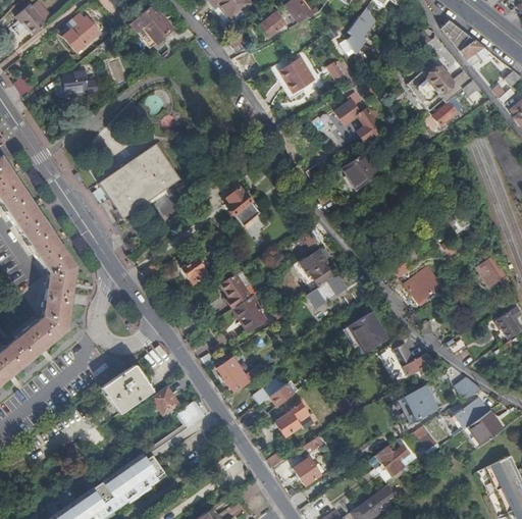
[(126,19),(148,45),(173,24),(153,0),(151,0),(126,19)]
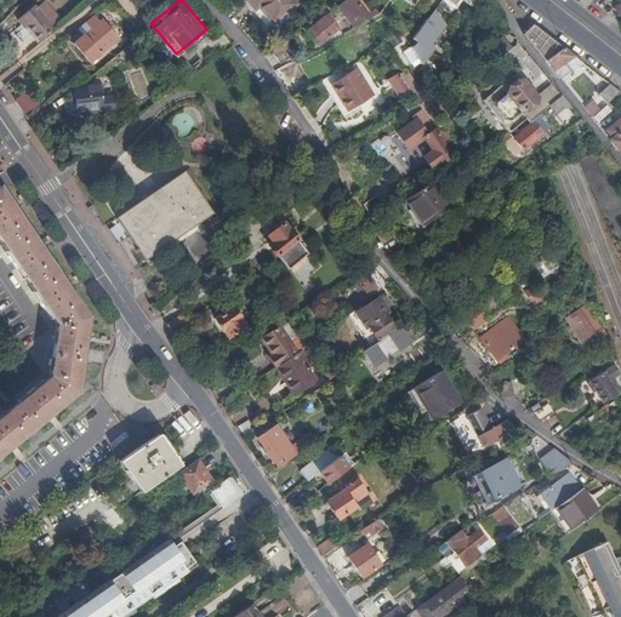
[(297,4),(294,0),(249,0),(248,1),(269,27),(297,4)]
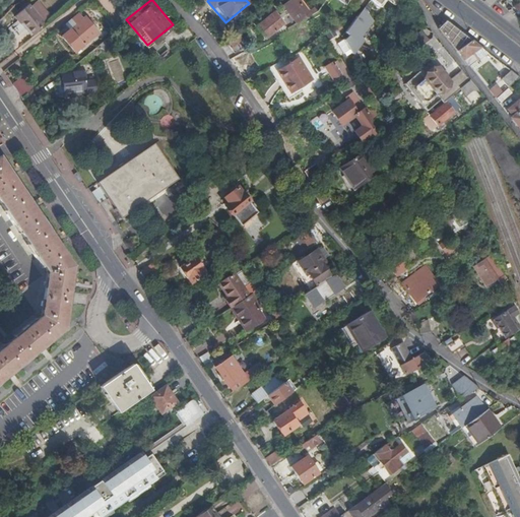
[(298,21),(312,14),(312,13),(315,12),(313,10),(310,12),(300,0),(290,0),(284,4),(288,9),(280,15),(277,10),(260,23),(269,36),(286,22),(282,17),(290,12),(298,21)]
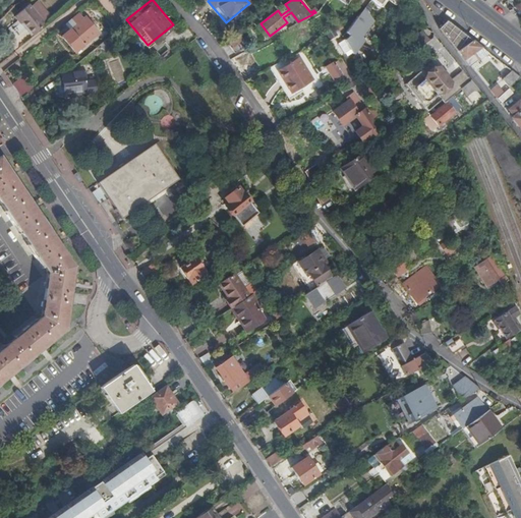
[(520,0),(516,5),(512,8),(520,15),(520,0)]
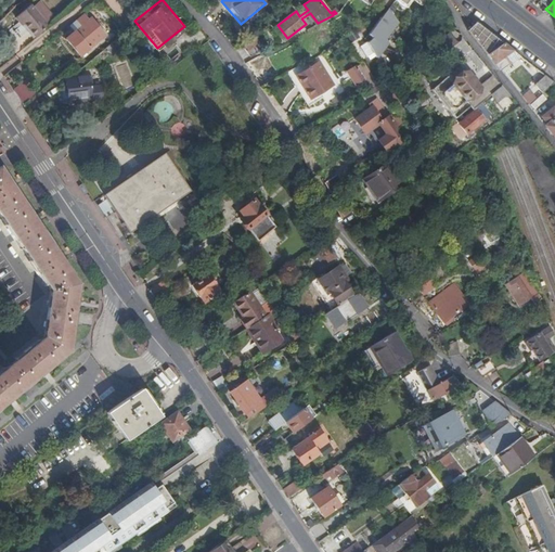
[(49,24),(31,3),(16,16),(20,21),(23,20),(37,35),(49,24)]
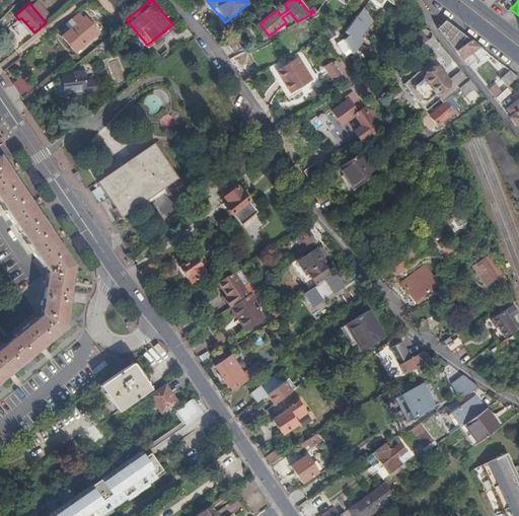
[(374,19),(364,7),(346,31),(349,34),(344,39),(353,53),(365,38),(363,33),(374,19)]
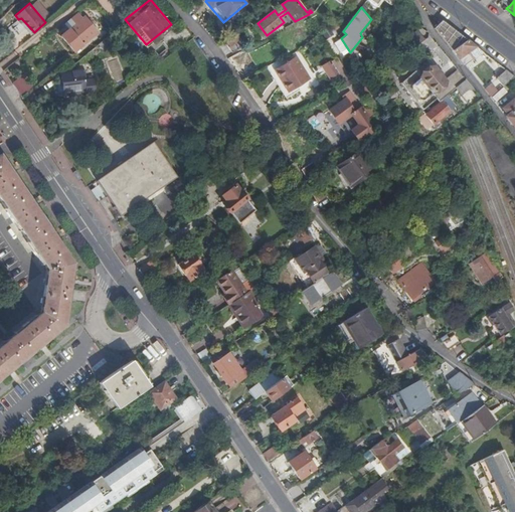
[(75,24),(68,29),(61,35),(74,51),(98,32),(84,16),(82,18),(78,13),(71,18),(75,24)]
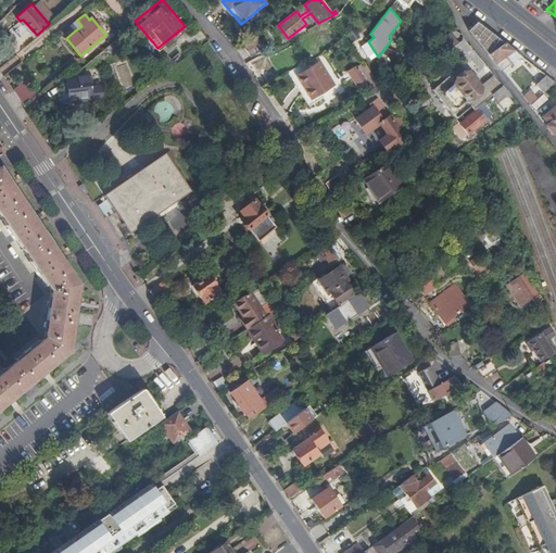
[(70,25),(74,32),(81,26),(77,20),(70,25)]
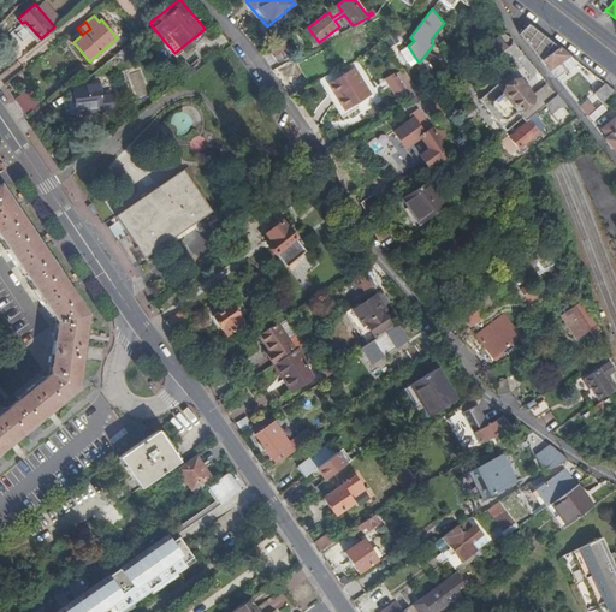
[(543,60),(549,57),(561,47),(554,42),(531,24),(529,24),(521,34),(542,58),(543,60)]
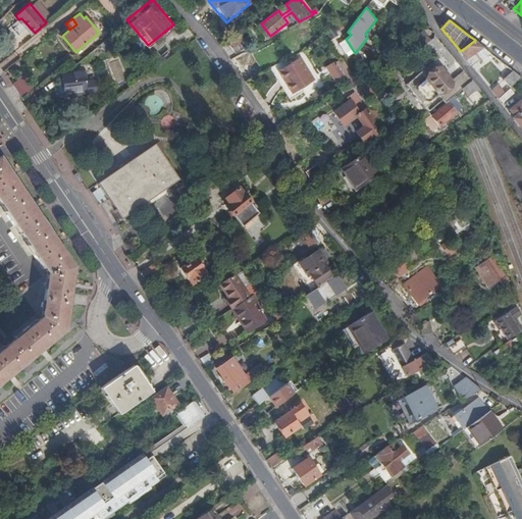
[(421,28),(416,33),(424,41),(429,36),(421,28)]
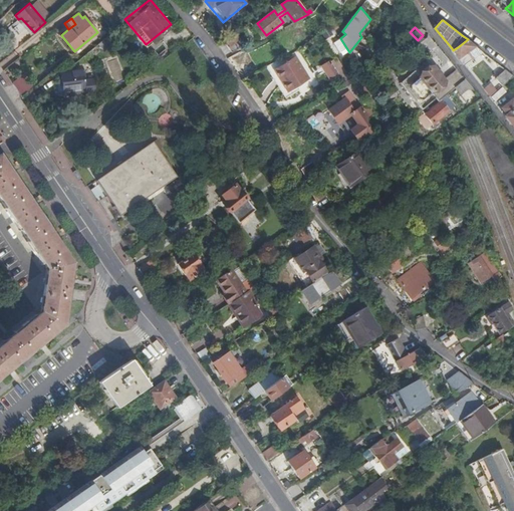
[(236,31),(225,40),(233,51),(238,47),(237,44),(242,40),(236,31)]
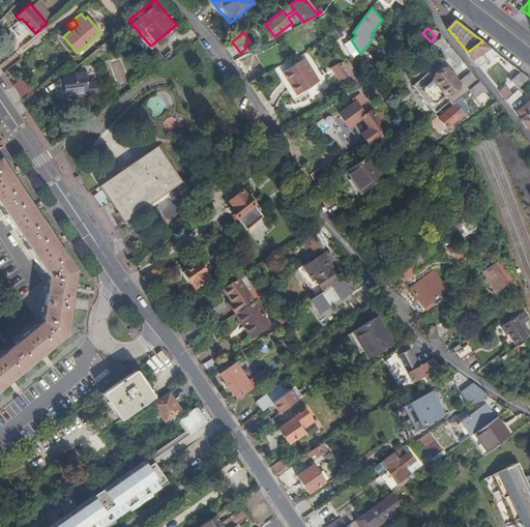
[(115,42),(112,37),(102,45),(107,50),(115,42)]
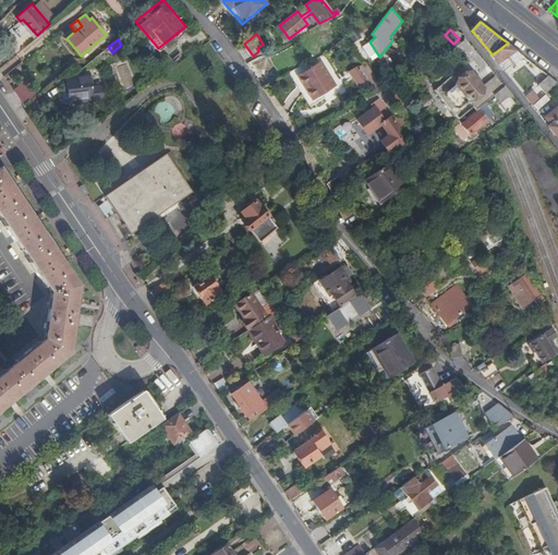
[(505,70),(524,56),(508,43),(497,51),(505,70)]
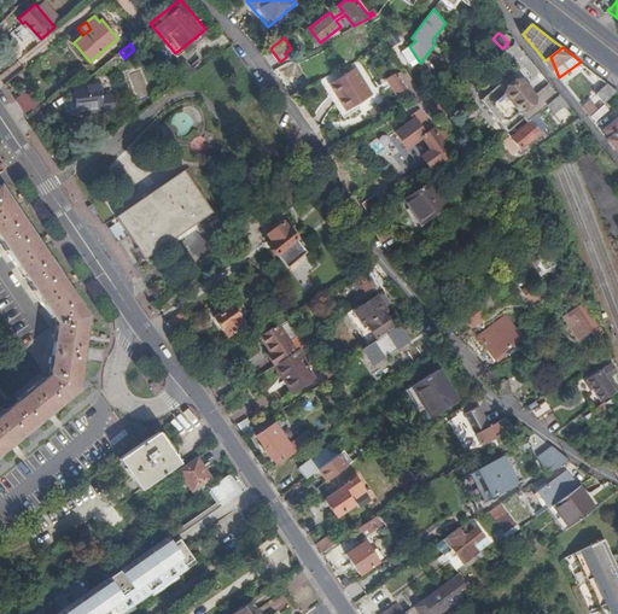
[(136,52),(134,50),(124,58),(127,60),(136,52)]
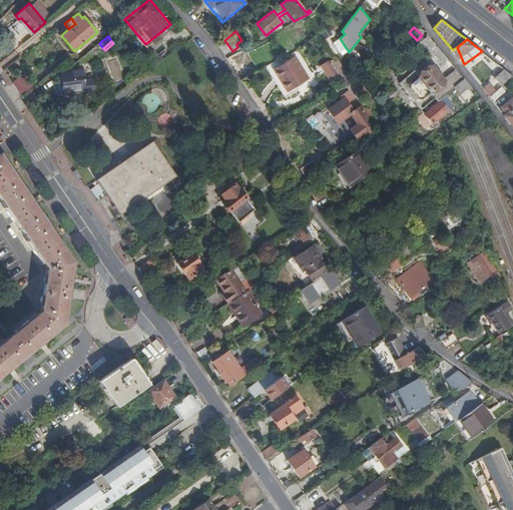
[(463,64),(464,64),(457,47),(452,50),(463,64)]
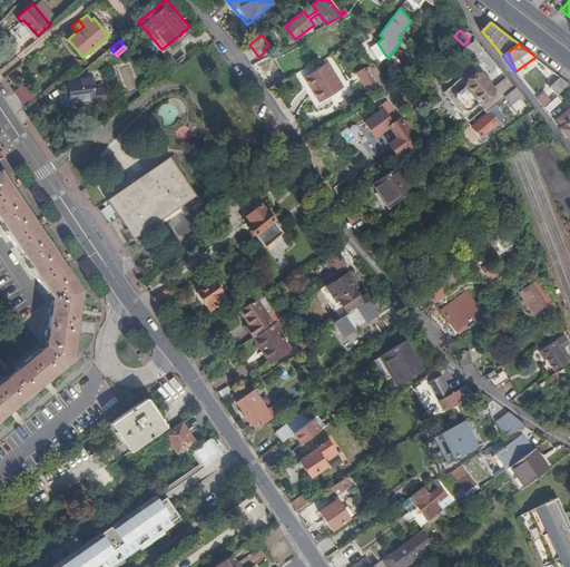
[(306,77),(320,101),(344,88),(331,64),(306,77)]
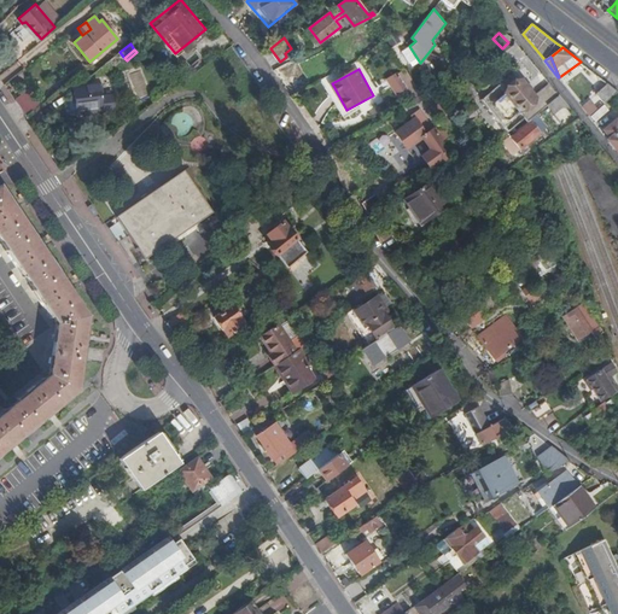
[(391,86),(402,80),(397,72),(386,80),(391,86)]
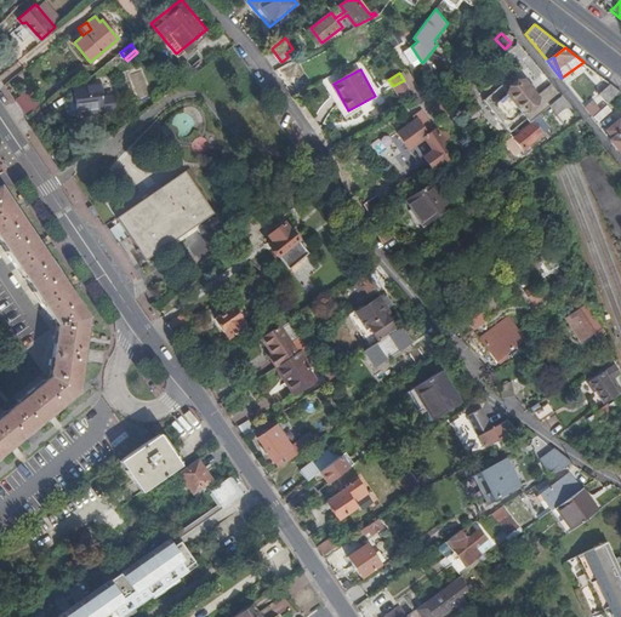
[(334,84),(329,76),(324,79),(346,119),(351,115),(348,110),(334,84)]
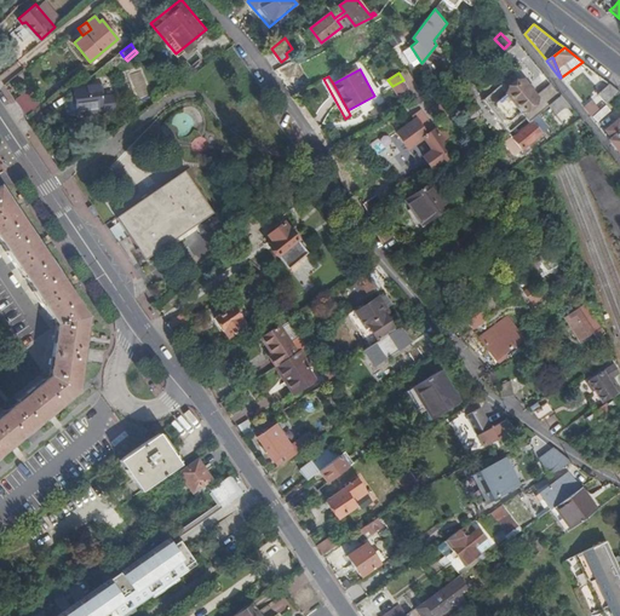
[(563,95),(552,81),(535,95),(522,79),(505,92),(506,93),(495,102),(495,107),(504,119),(510,120),(520,111),(528,121),(539,113),(550,104),(563,95)]
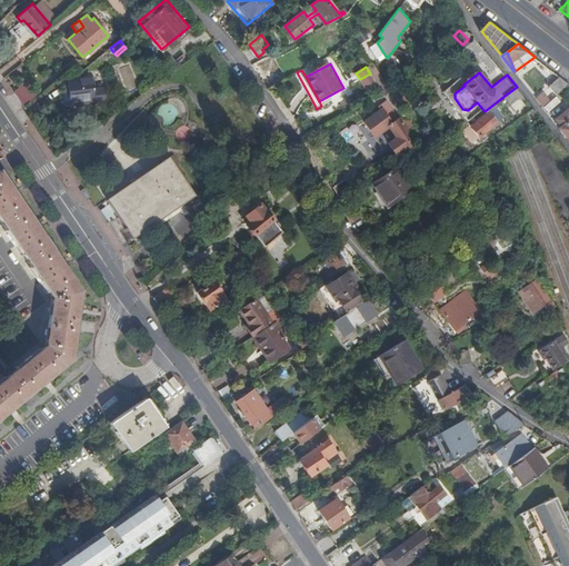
[(377,85),(370,73),(360,79),(367,90),(377,85)]
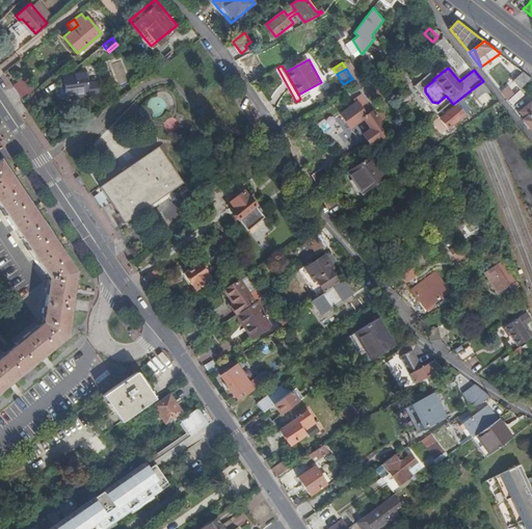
[(76,93),(77,97),(99,94),(97,81),(86,82),(86,81),(85,81),(84,73),(63,75),(65,94),(76,93)]
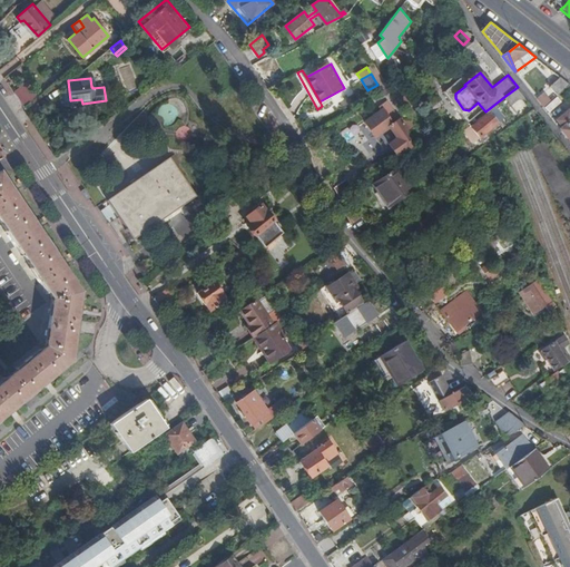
[(28,82),(15,93),(25,106),(37,96),(28,82)]
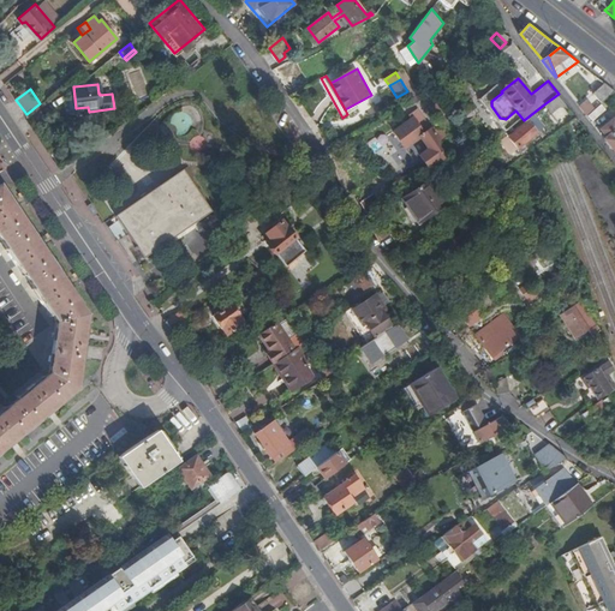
[(587,114),(598,105),(596,101),(584,111),(587,114)]
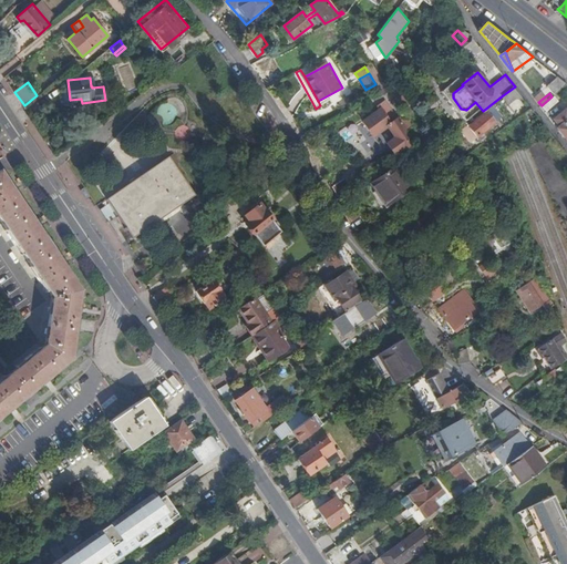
[(405,133),(403,131),(403,130),(405,127),(385,100),(378,105),(380,110),(363,121),(373,135),(387,125),(395,136),(387,142),(389,145),(395,154),(410,143),(403,134),(405,133)]
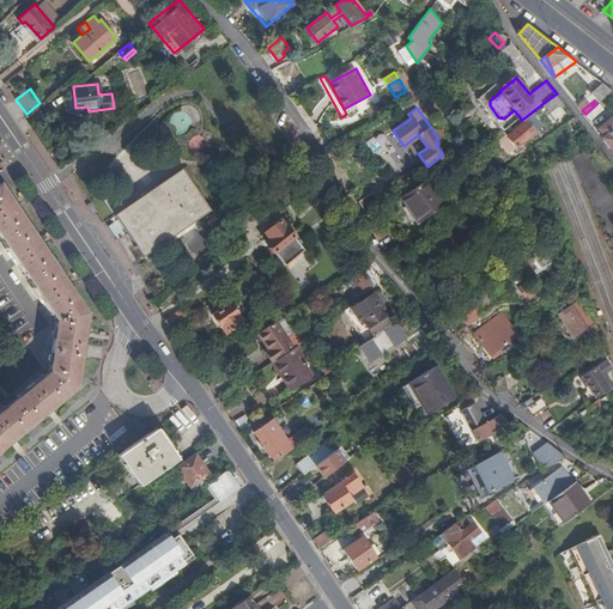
[(533,111),(522,120),(511,129),(505,134),(505,135),(498,141),(501,144),(508,138),(515,146),(542,123),(533,111)]
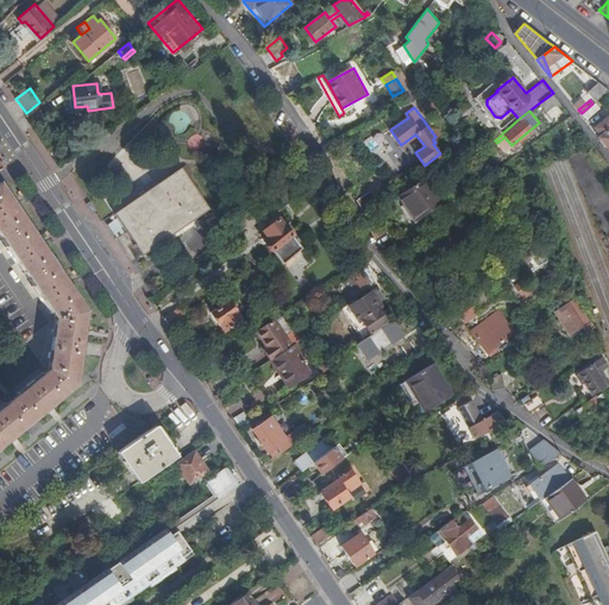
[(598,137),(608,149),(608,118),(607,117),(595,126),(601,134),(598,137)]
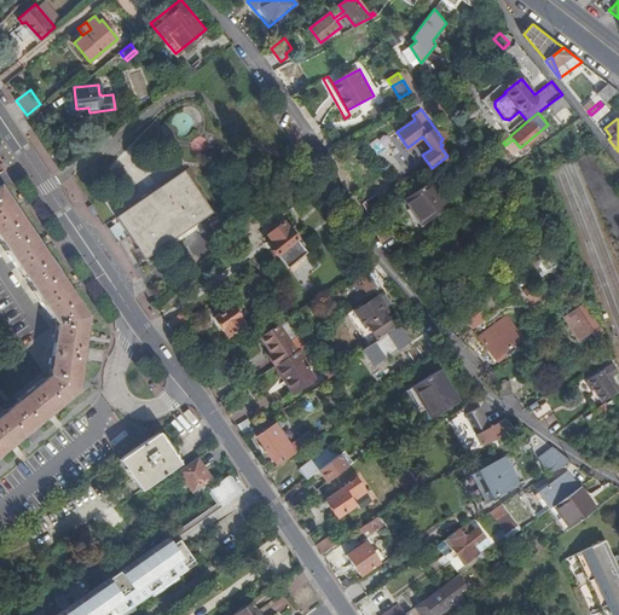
[(513,139),(505,145),(513,154),(520,148),(513,139)]
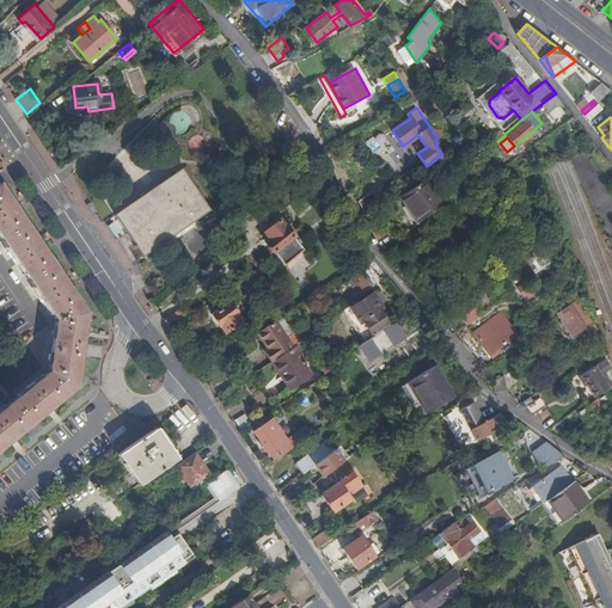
[(210,212),(182,169),(115,214),(127,232),(116,238),(123,251),(133,245),(135,249),(136,247),(142,256),(210,212)]
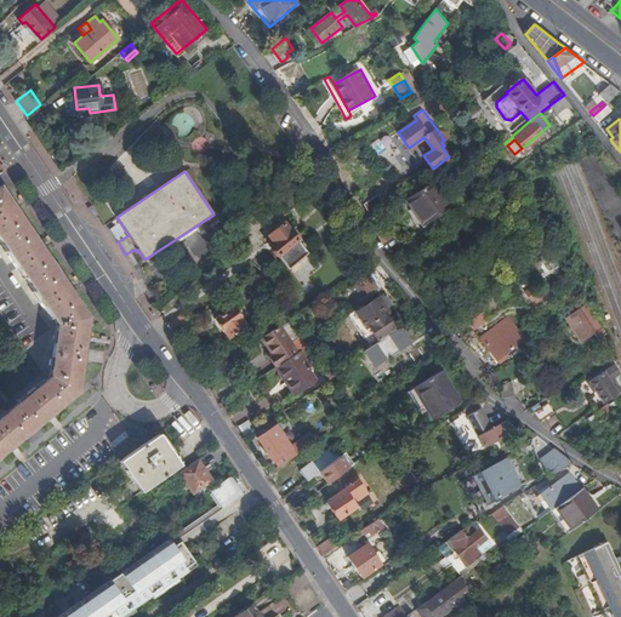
[(314,178),(308,171),(289,187),(294,194),(314,178)]
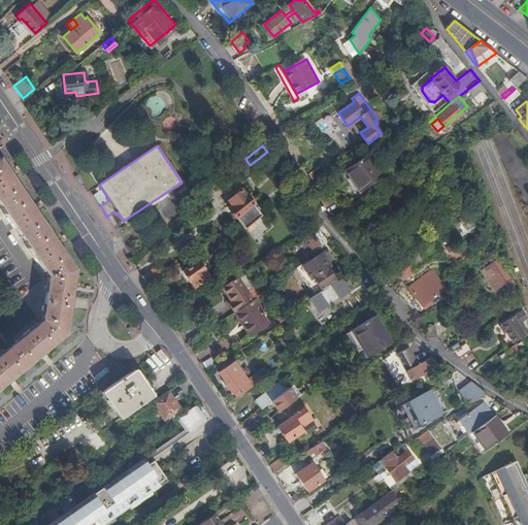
[(9,173),(0,159),(0,204),(47,275),(41,321),(0,355),(0,387),(7,382),(8,383),(12,379),(11,378),(40,355),(40,356),(44,353),(43,353),(47,349),(65,334),(74,270),(59,248),(60,247),(59,244),(57,242),(56,242),(36,214),(37,212),(35,210),(34,208),(33,208),(12,178),(13,178),(12,175),(10,173),(9,173)]
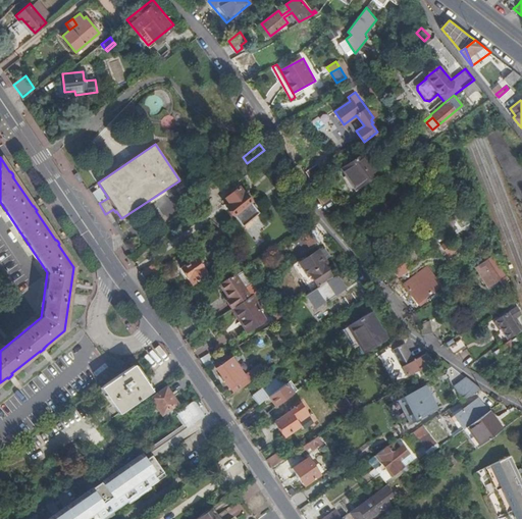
[(337,180),(362,165),(356,157),(333,173),(337,180)]
